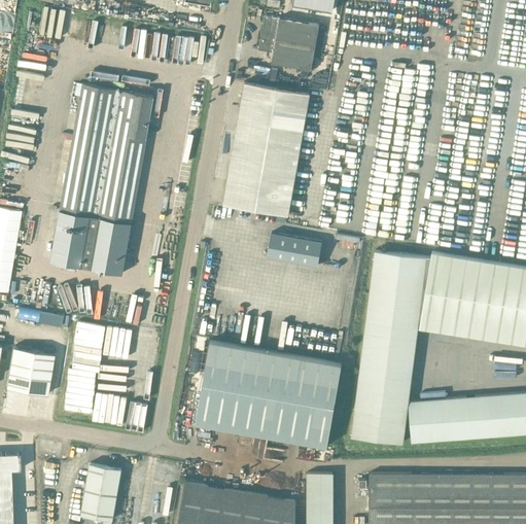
[(42,0),(39,16),(199,46),(206,2),(196,0),(42,0)]
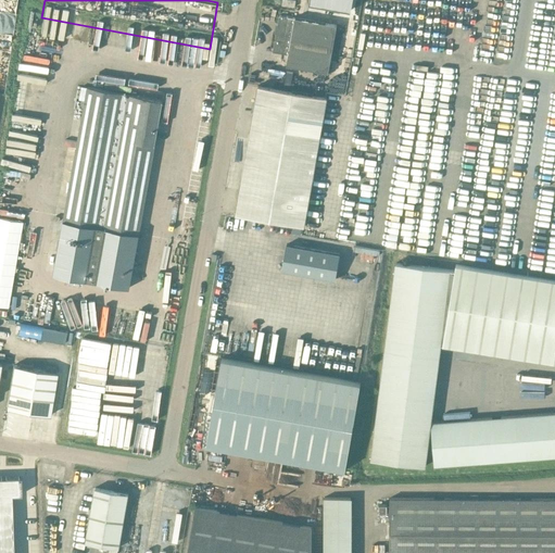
[(352,0),(307,0),(306,8),(350,15),(352,0)]
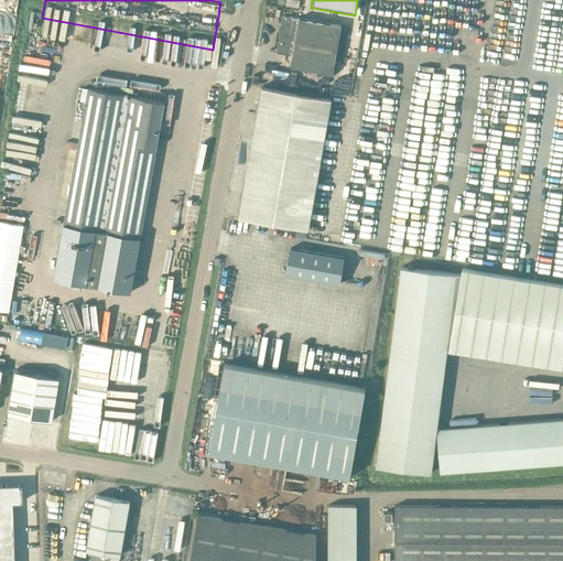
[(298,11),(299,3),(285,1),(284,9),(298,11)]
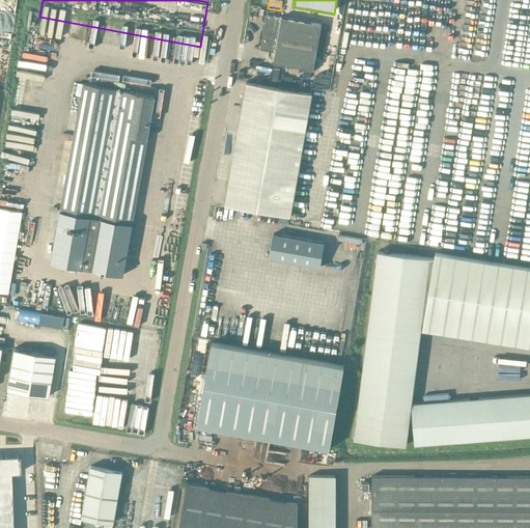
[(321,27),(276,20),(266,18),(259,53),(274,55),(273,64),(312,72),(321,27)]
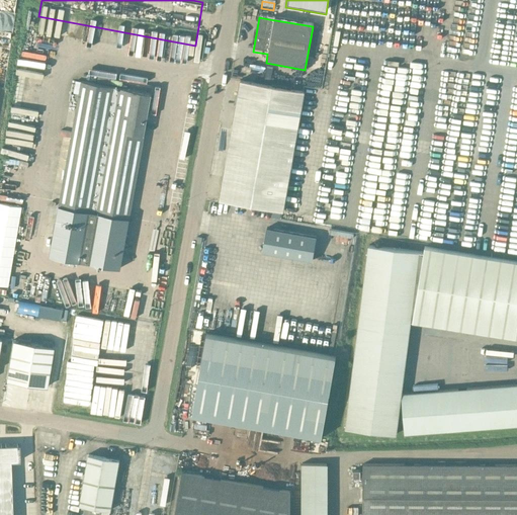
[(304,94),(240,83),(219,203),(282,215),(304,94)]
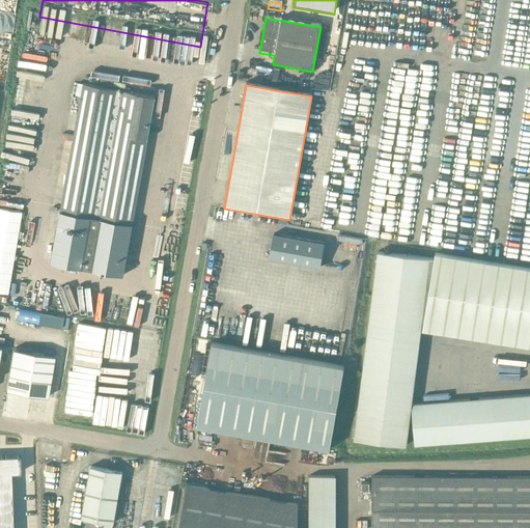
[(122,278),(155,100),(82,86),(50,265),(122,278)]
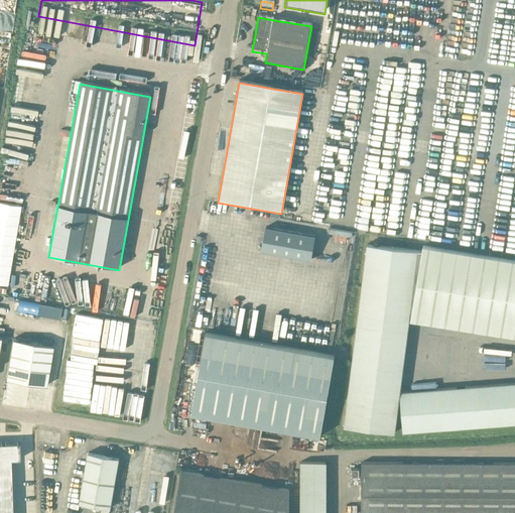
[(0,286),(10,288),(22,207),(0,203),(0,286)]
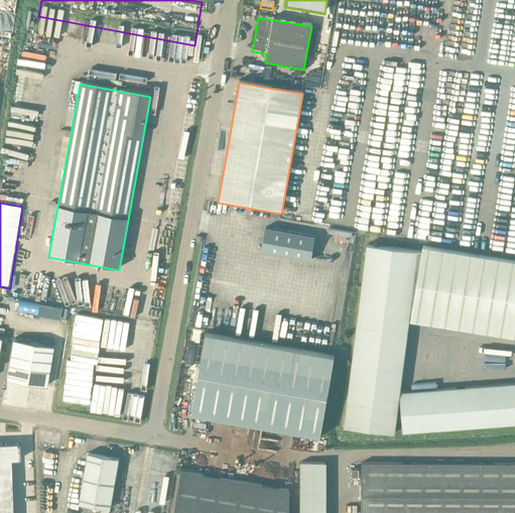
[(314,239),(264,230),(260,254),(309,263),(314,239)]
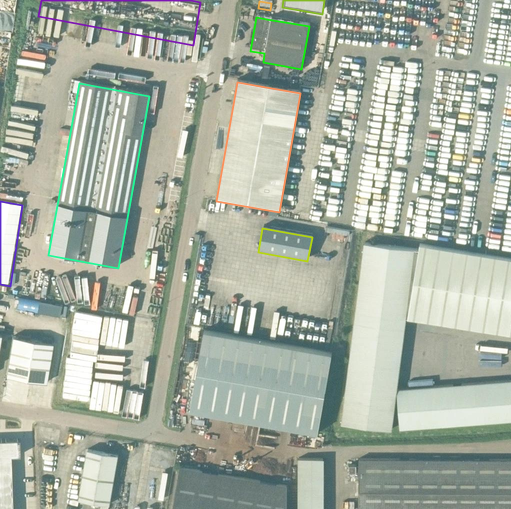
[(396,393),(396,392),(405,320),(407,320),(419,252),(417,252),(413,251),(363,245),(340,426),(391,432),(396,393)]
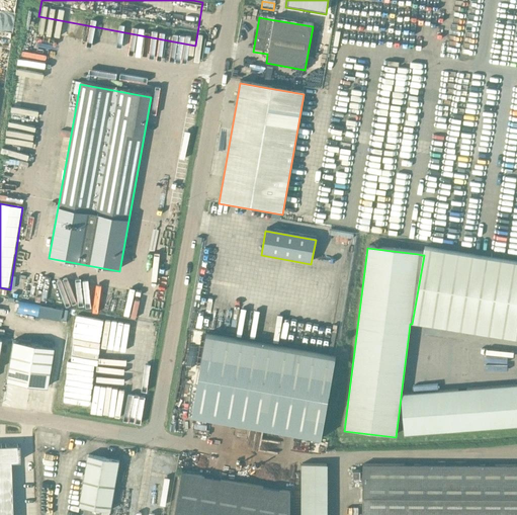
[(424,255),(412,324),(516,340),(516,262),(466,255),(425,249),(424,255)]
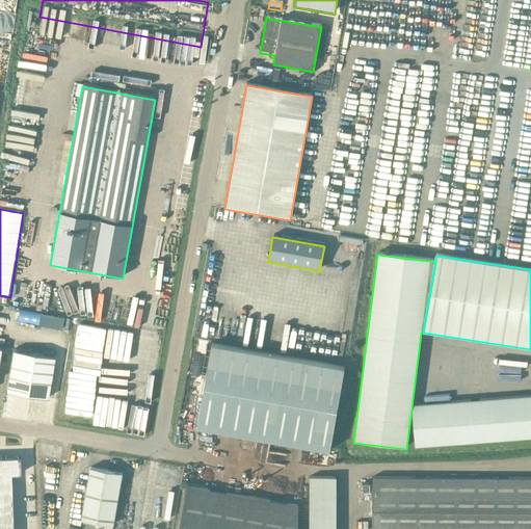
[(123,323),(136,326),(142,299),(130,296),(123,323)]
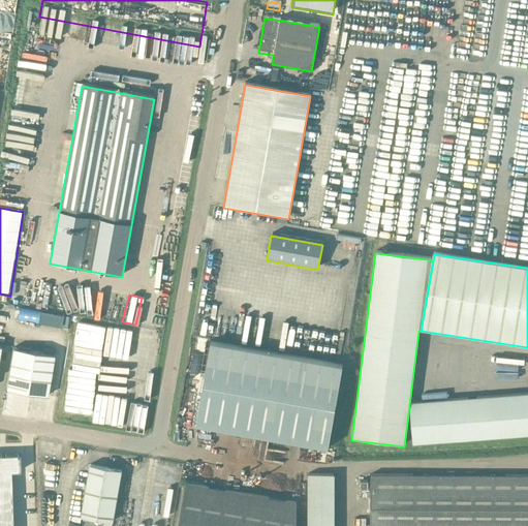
[(17,321),(37,326),(39,314),(18,310),(17,321)]
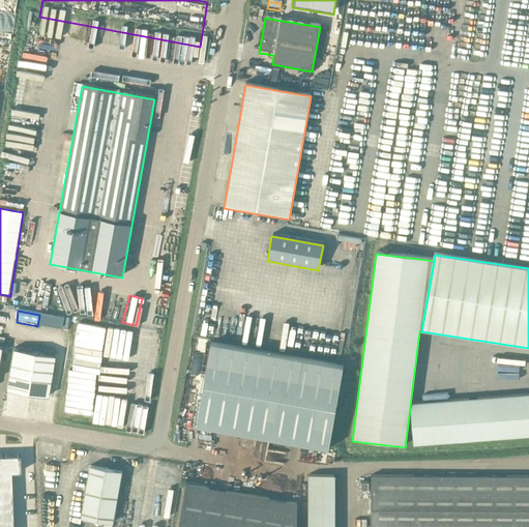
[(196,427),(328,450),(343,368),(210,344),(196,427)]
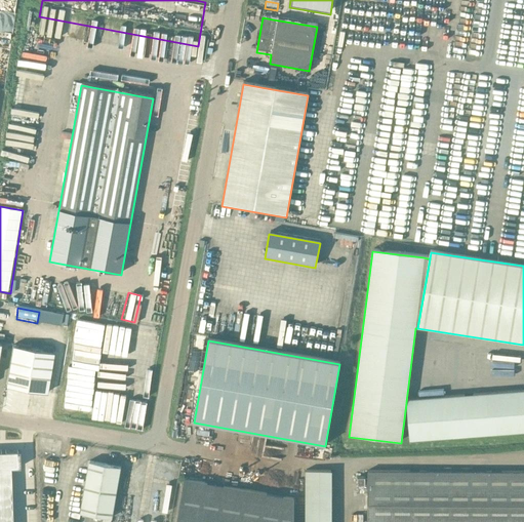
[(52,355),(12,348),(5,389),(46,395),(52,355)]
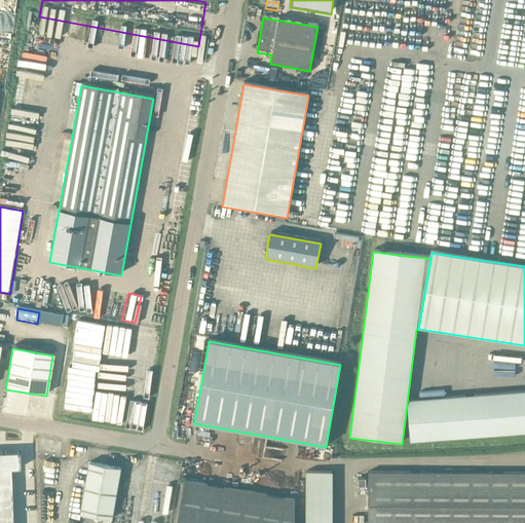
[(524,434),(524,394),(407,403),(409,443),(524,434)]
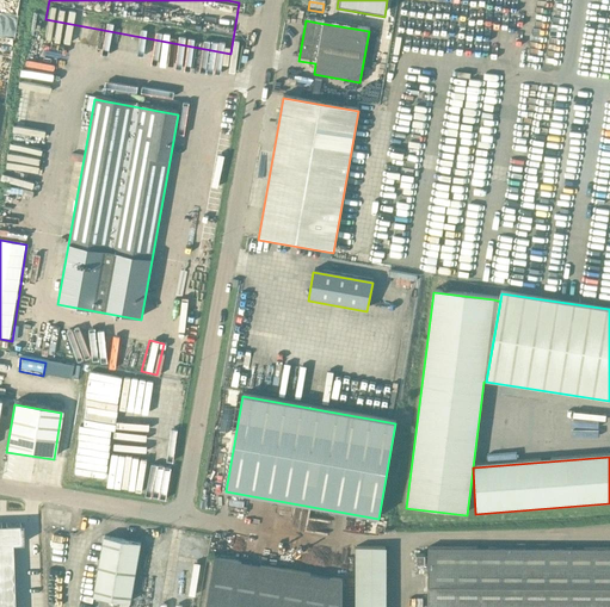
[(22,527),(0,527),(0,606),(13,606),(11,546),(23,546),(22,527)]
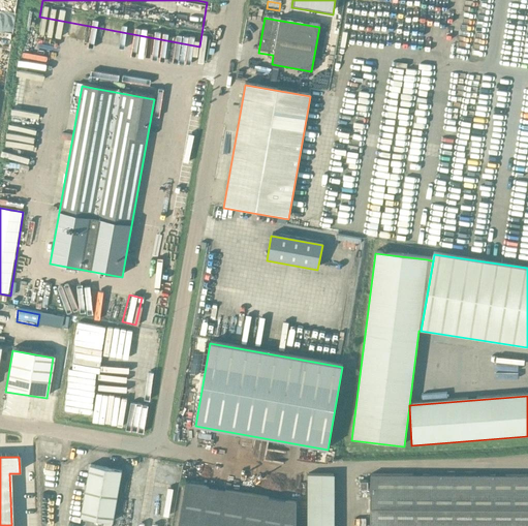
[(81,519),(113,525),(121,472),(90,467),(81,519)]
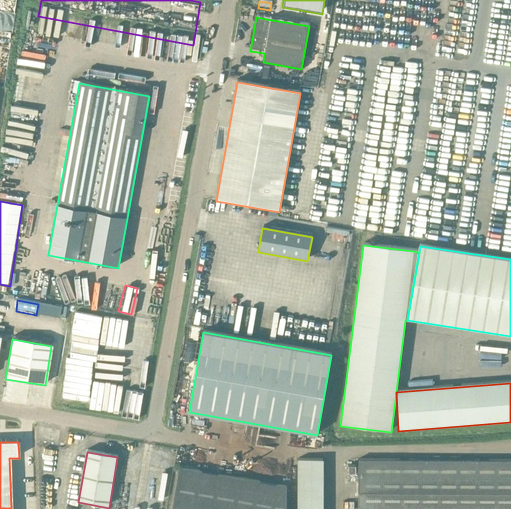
[(510,508),(510,461),(358,461),(358,508),(510,508)]
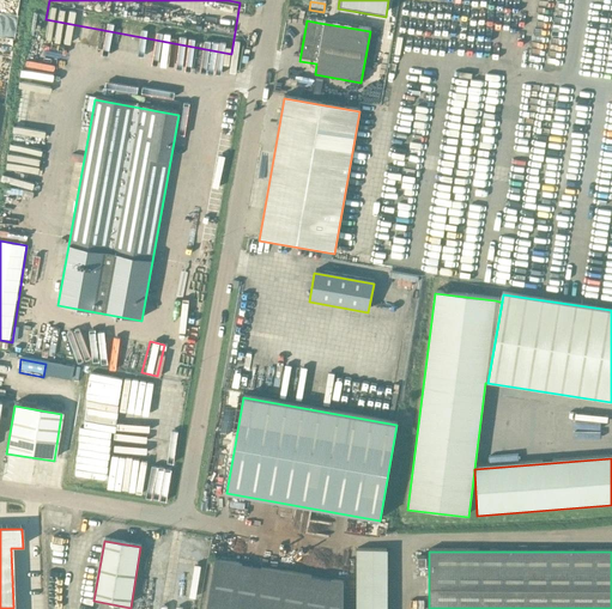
[(341,608),(343,584),(214,561),(206,608),(341,608)]
